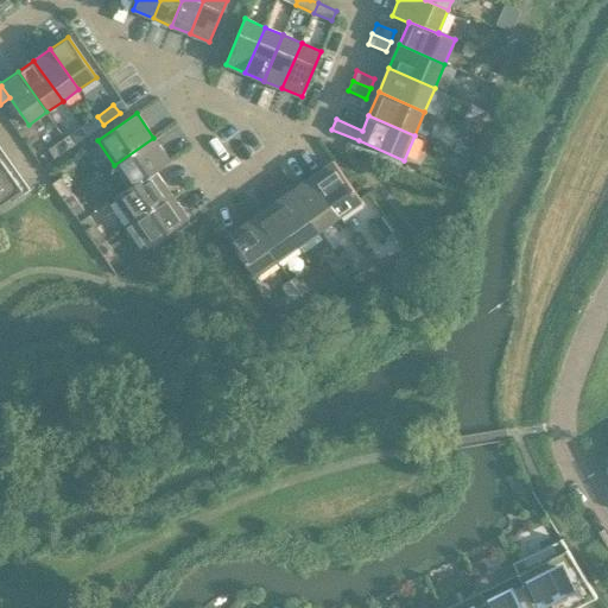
[(97,116),(81,127),(87,137),(103,125),(97,116)]
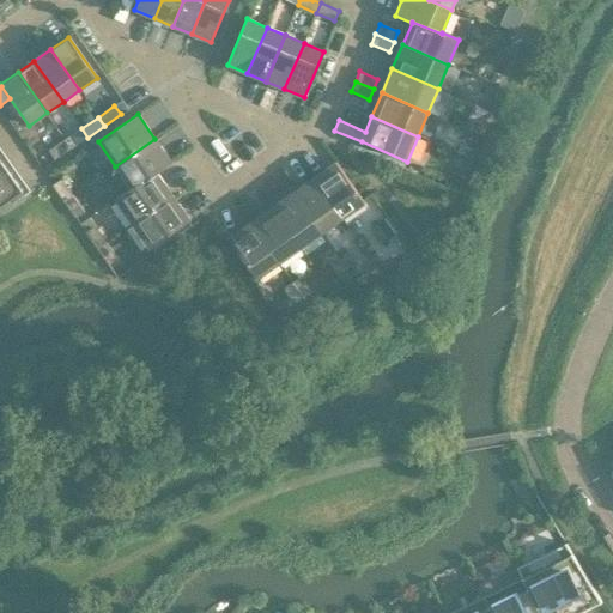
[(82,128),(65,140),(71,149),(87,138),(82,128)]
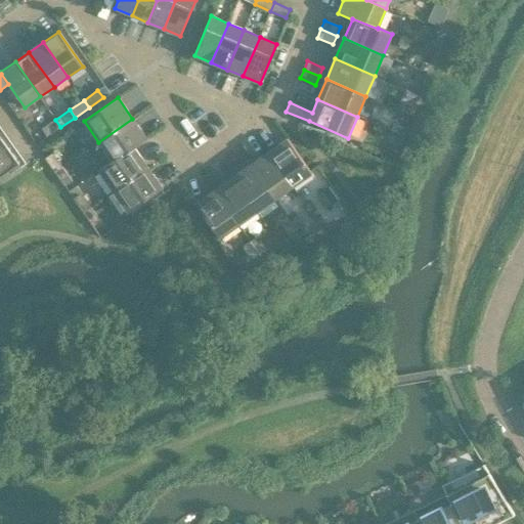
[(98,142),(112,162),(113,163),(134,147),(134,148),(147,139),(132,119),(98,142)]
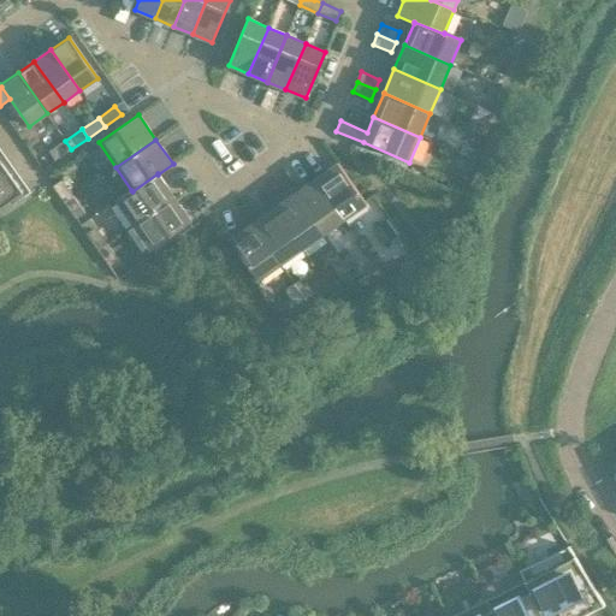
[(55,161),(71,149),(65,141),(49,152),(55,161)]
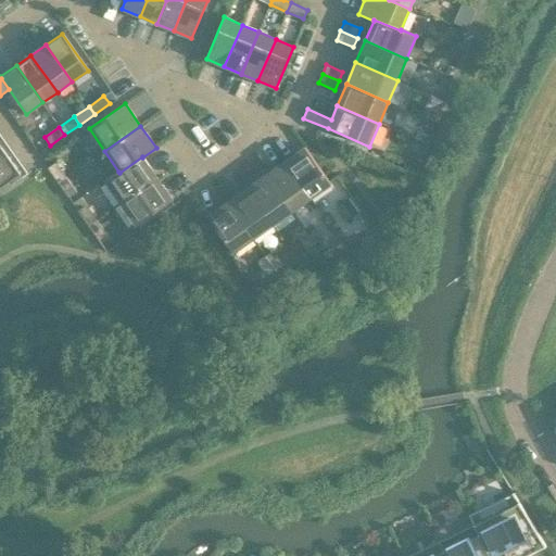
[(0,188),(21,174),(10,158),(0,144),(0,188)]
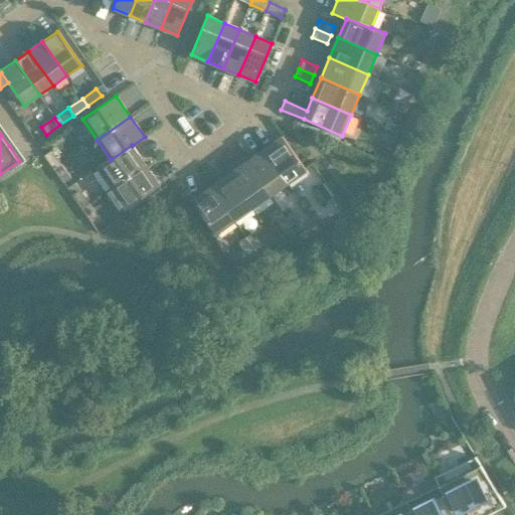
[(264,149),(288,184),(307,171),(283,136),(264,149)]
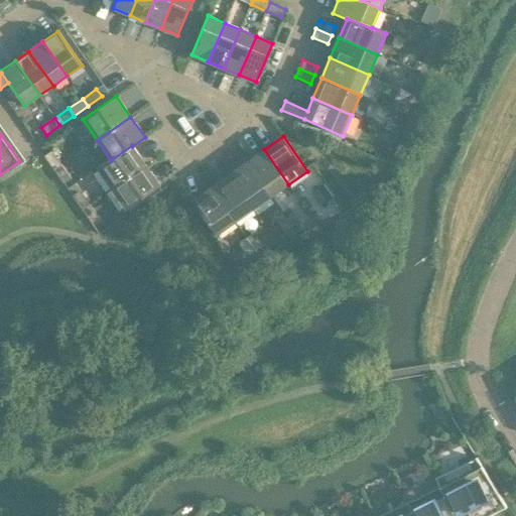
[(145,165),(132,146),(132,145),(111,160),(110,159),(98,167),(112,188),(145,165)]
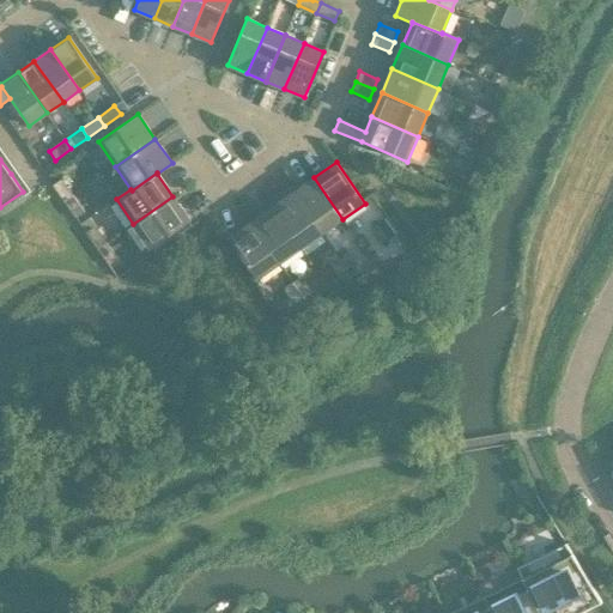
[(314,177),(292,193),(321,234),(343,219),(314,177)]
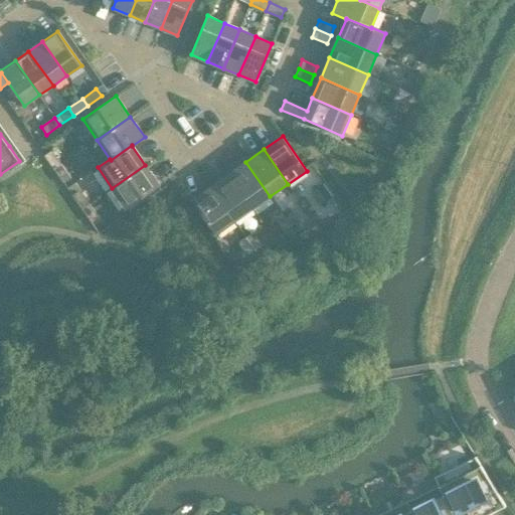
[(44,156),(54,169),(61,164),(51,151),(44,156)]
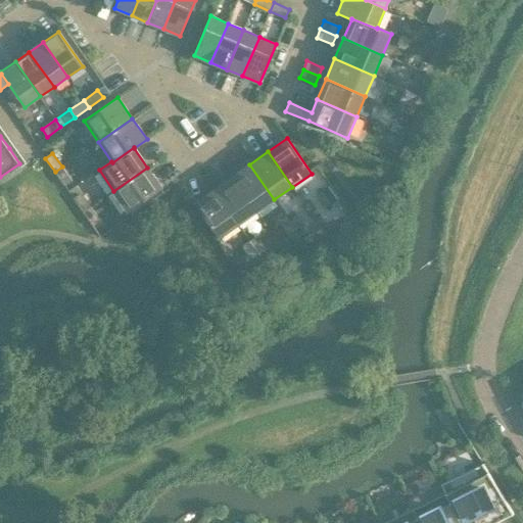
[(232,177),(256,211),(274,199),(249,164),(232,177)]
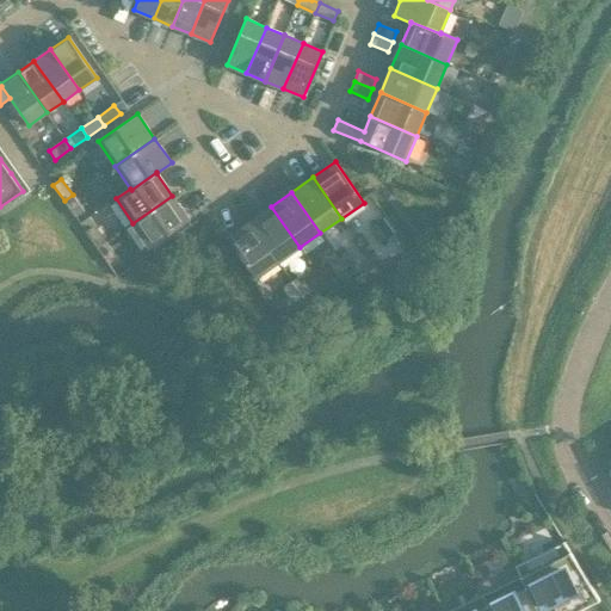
[(65,201),(75,217),(85,211),(73,195),(65,201)]
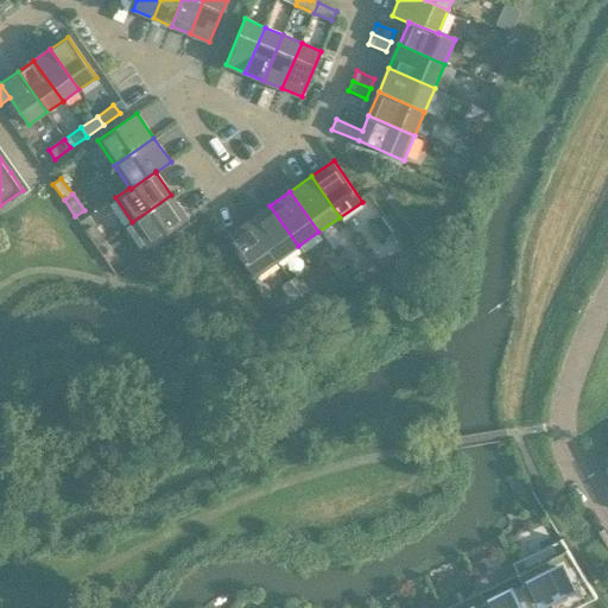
[(189,219),(171,195),(132,222),(149,246),(189,219)]
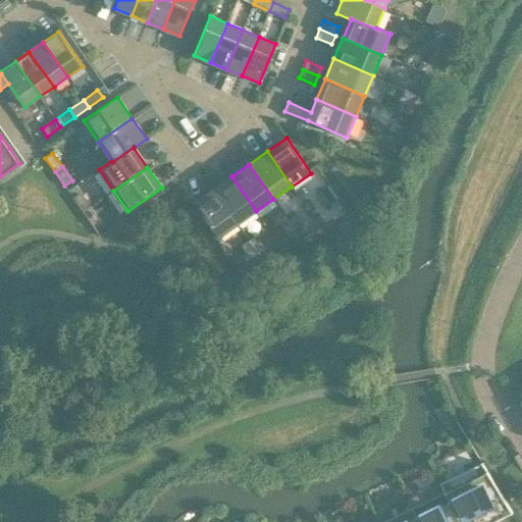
[(213,190),(238,224),(256,211),(231,176),(213,190)]
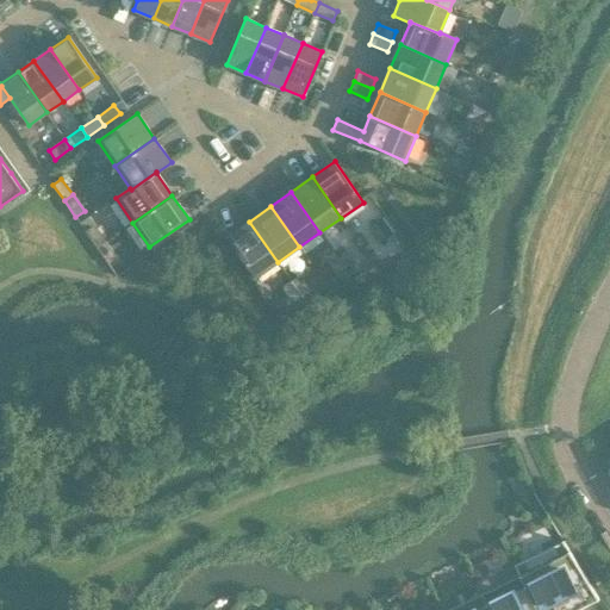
[(278,262),(249,222),(228,237),(256,278),(278,262)]
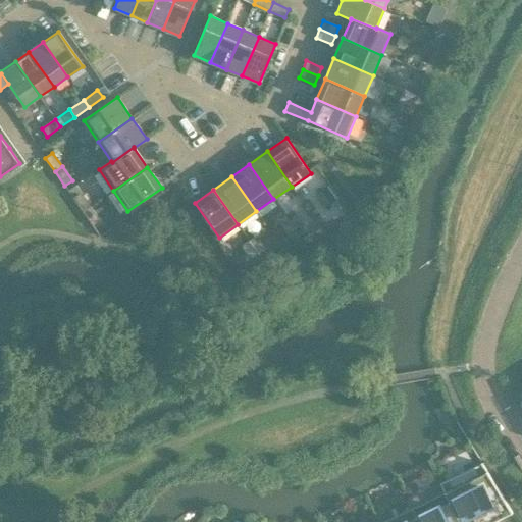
[(324,208),(331,203),(322,190),(315,195),(324,208)]
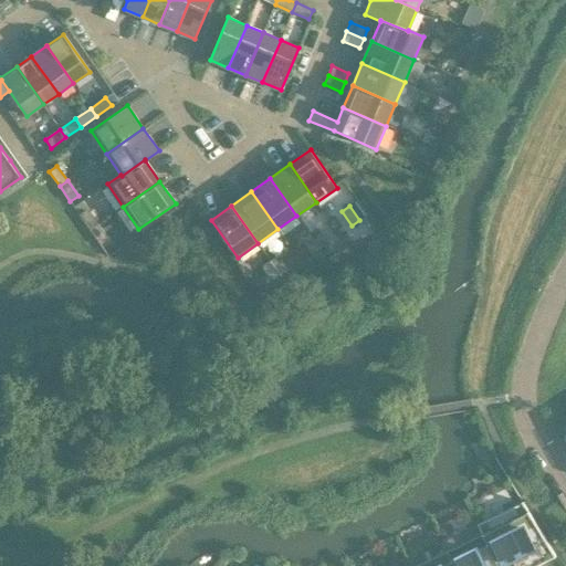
[(90,230),(98,223),(87,209),(80,215),(90,230)]
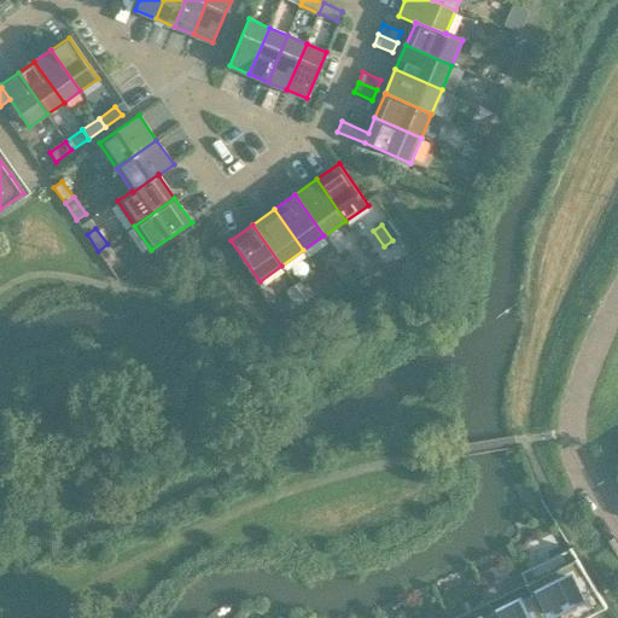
[(98,251),(110,267),(118,261),(108,244),(98,251)]
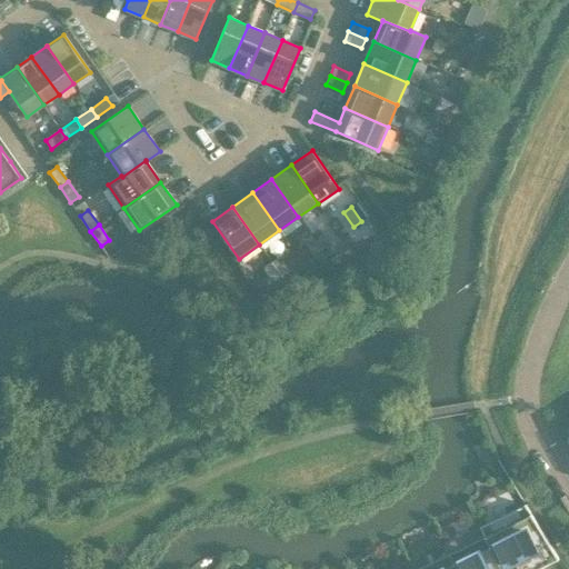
[(311,235),(321,249),(330,243),(319,229),(311,235)]
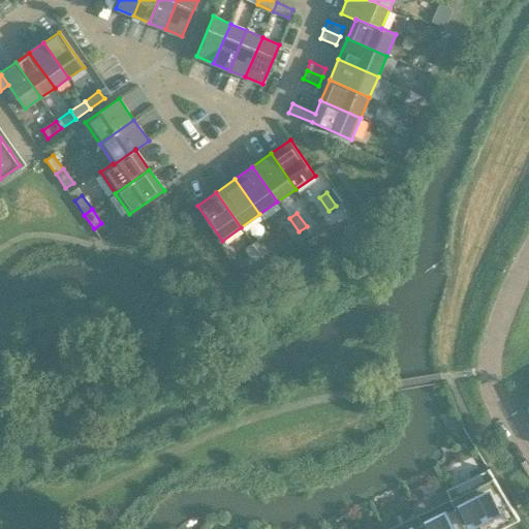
[(289,218),(281,223),(291,238),(292,237),(299,231),(289,218)]
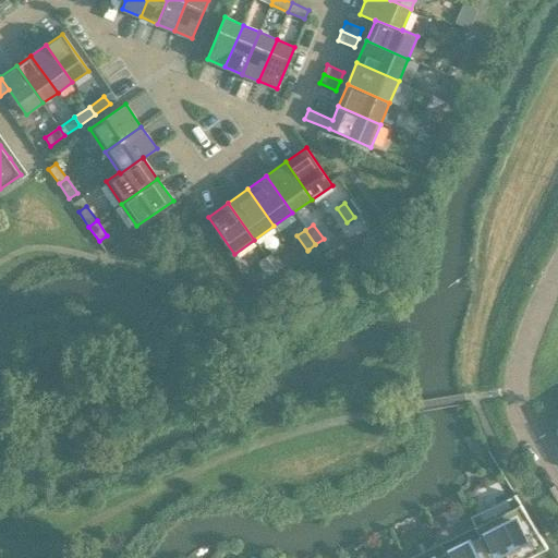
[(315,244),(308,250),(315,258),(322,254),(315,244)]
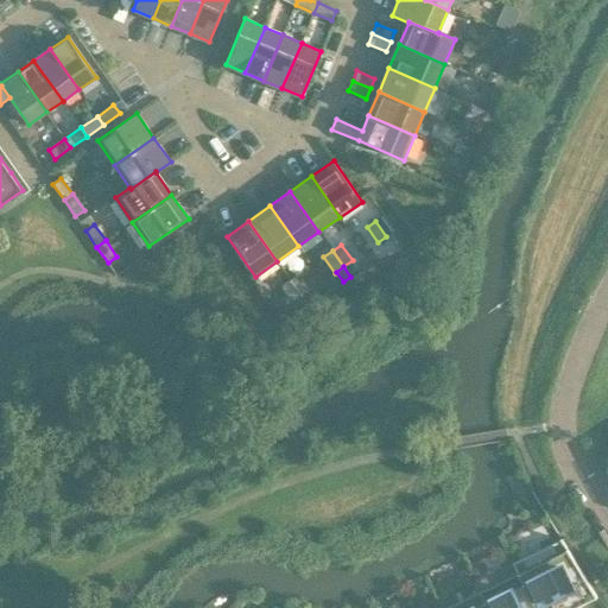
[(299,274),(290,280),(302,296),(309,291),(310,290),(299,274)]
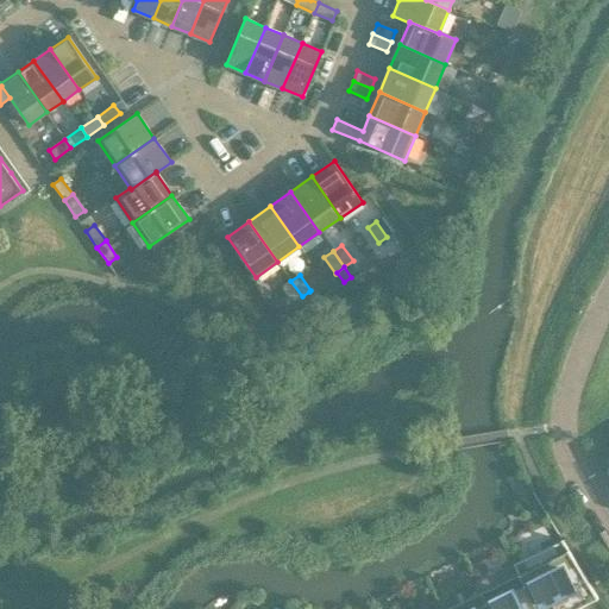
[(290,281),(282,287),(293,303),(302,296),(290,281)]
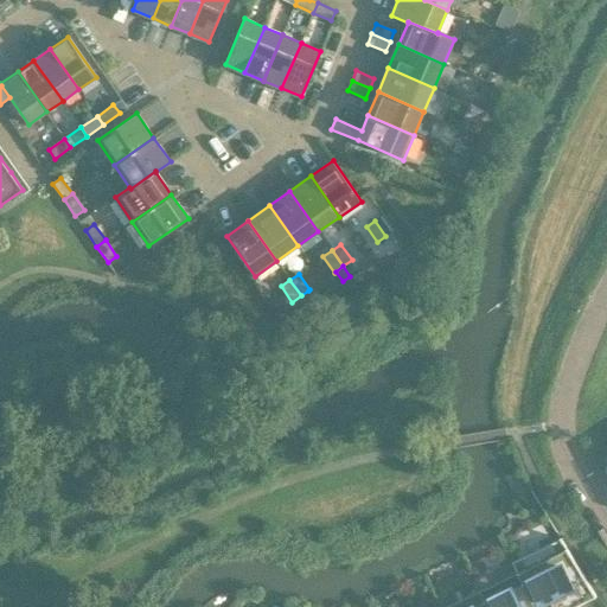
[(308,291),(301,295),(308,305),(314,300),(308,291)]
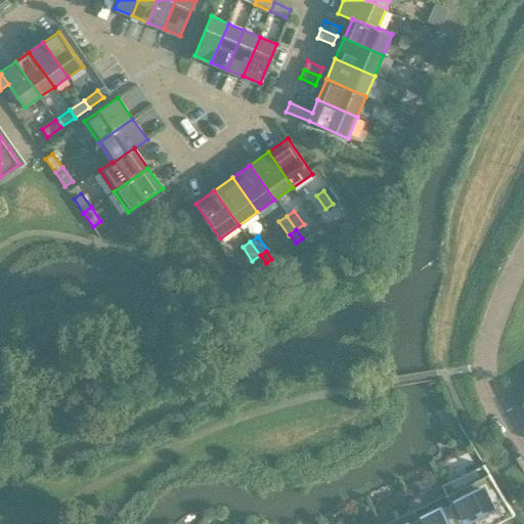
[(260,255),(252,261),(258,269),(266,263),(260,255)]
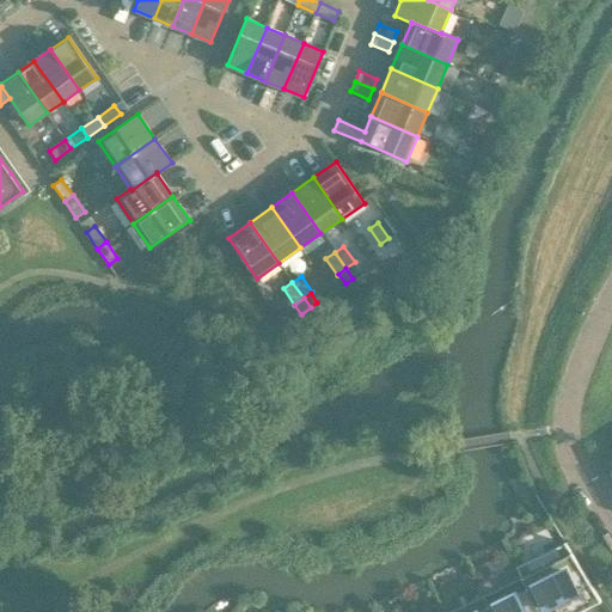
[(518,568),(538,611),(577,611),(601,601),(567,545),(518,568)]
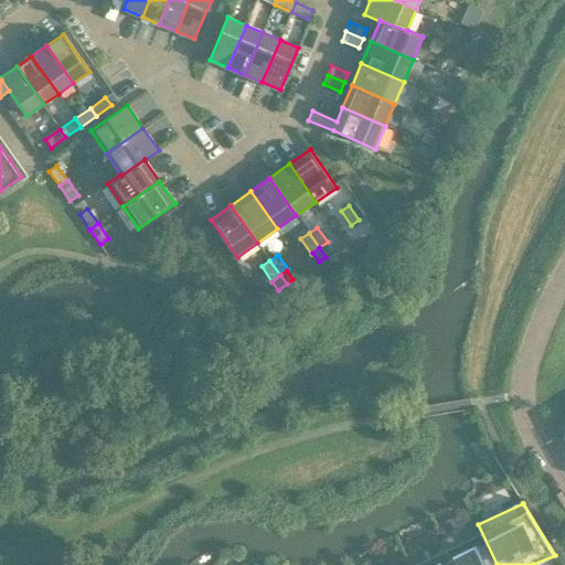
[(446,550),(452,564),(497,564),(478,524),(441,542),(446,550)]
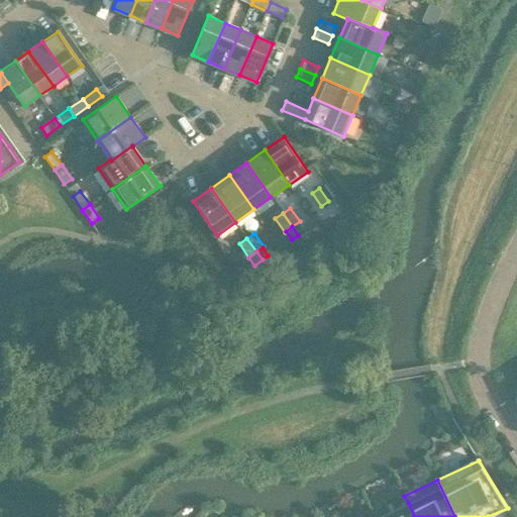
[(379,516),(414,516),(408,503),(379,516)]
